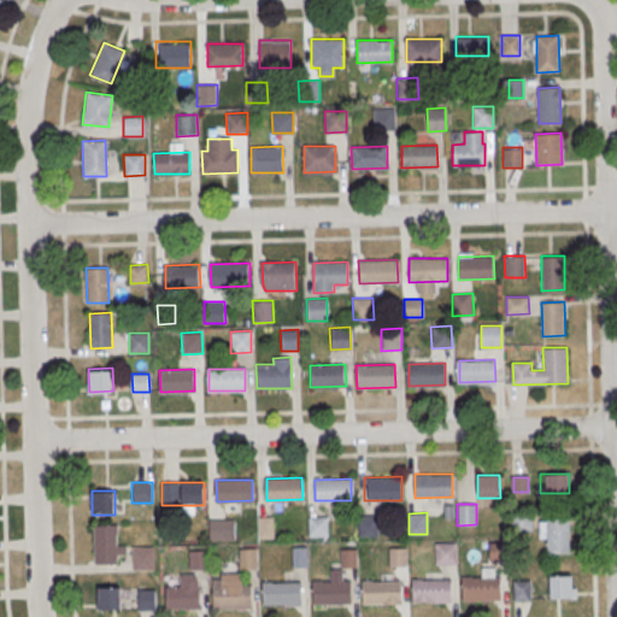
[(512,513),(512,529),(532,529),(532,513),(512,513)]
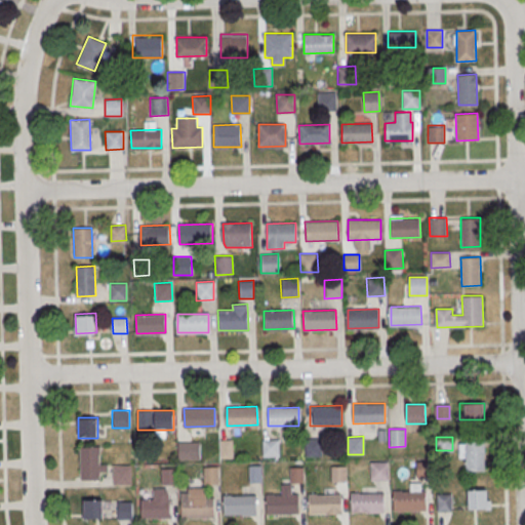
[(219,440),(232,439),(233,457),(220,457),(219,440)]
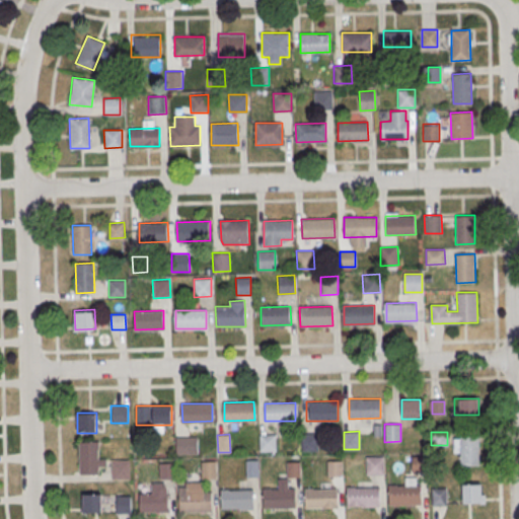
[(260,435),(275,434),(276,452),(260,452),(260,435)]
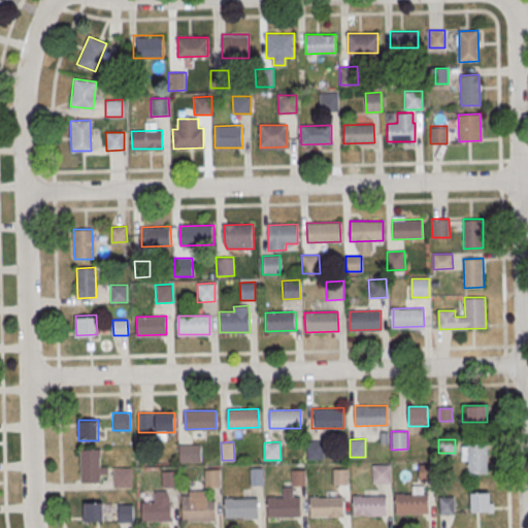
[(308,456),(322,456),(322,442),(308,442),(308,456)]
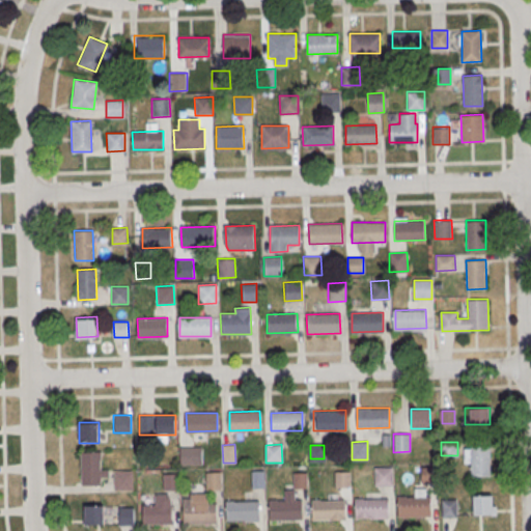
[(179,446),(201,446),(202,464),(179,465),(179,446)]
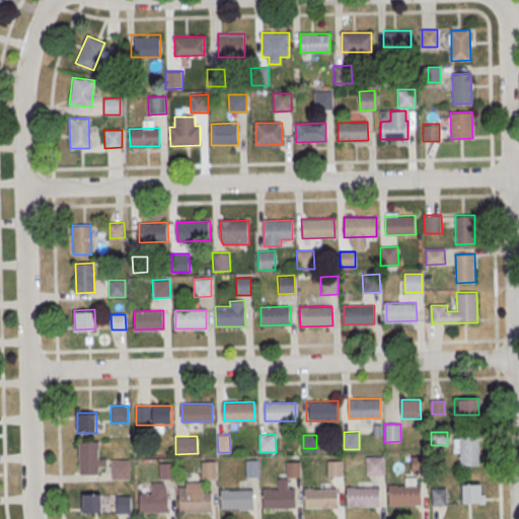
[(478,437),(457,437),(457,465),(478,465),(478,437)]
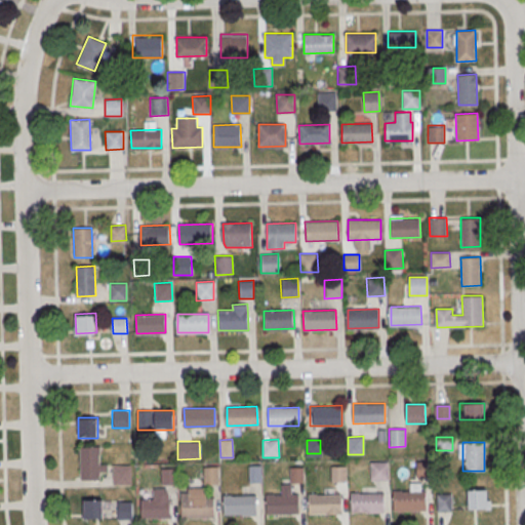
[(80,479),(106,479),(106,447),(80,447),(80,479)]
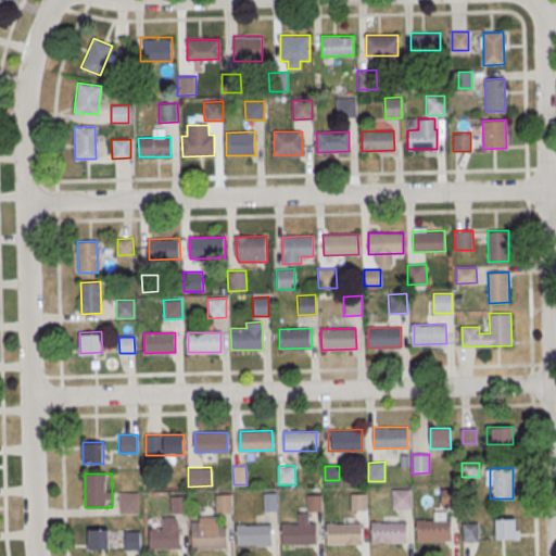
[(391,489),(411,489),(412,508),(392,508),(391,489)]
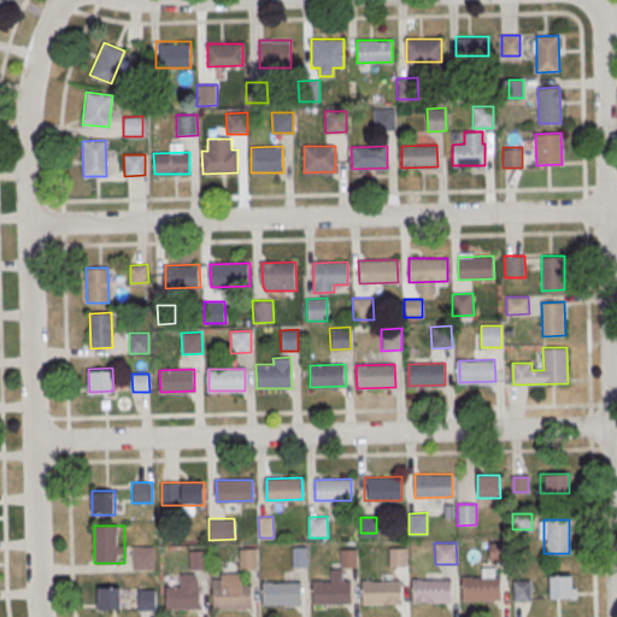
[(489,560),(501,560),(503,542),(489,542),(489,560)]
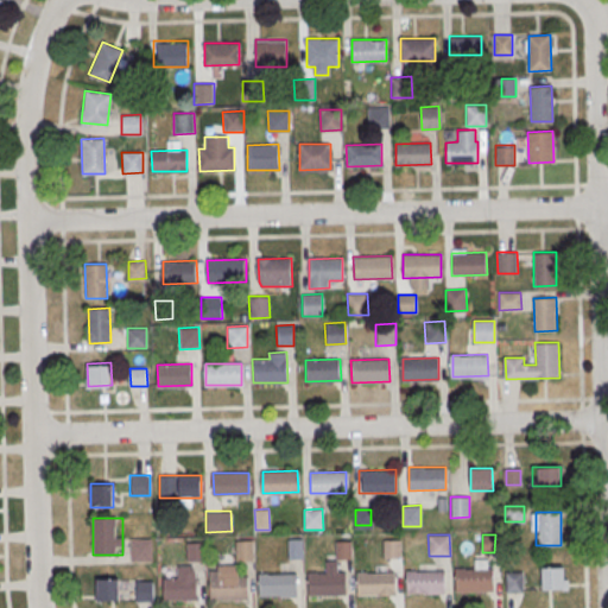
[(289,538),(303,538),(303,558),(289,559),(289,538)]
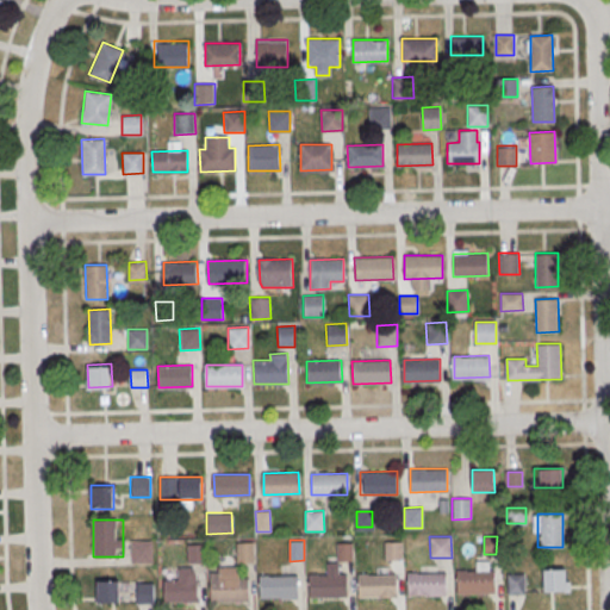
[(131,541),(151,541),(151,561),(131,562),(131,541)]
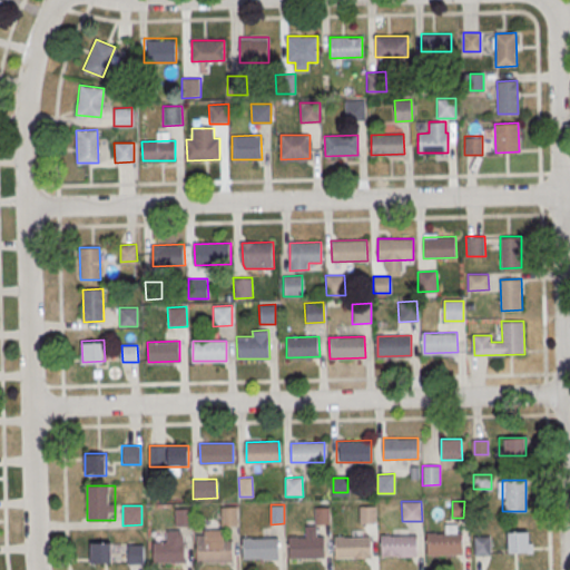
[(360,507),(375,505),(376,523),(360,523),(360,507)]
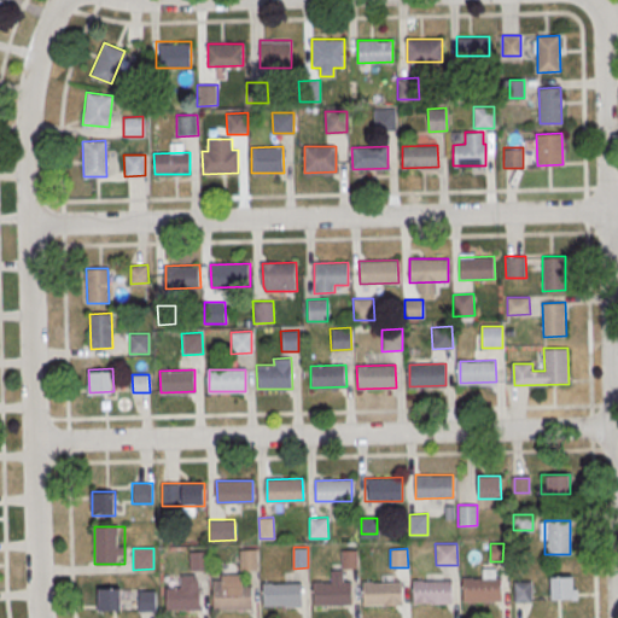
[(239,549),(256,549),(257,570),(240,571),(239,549)]
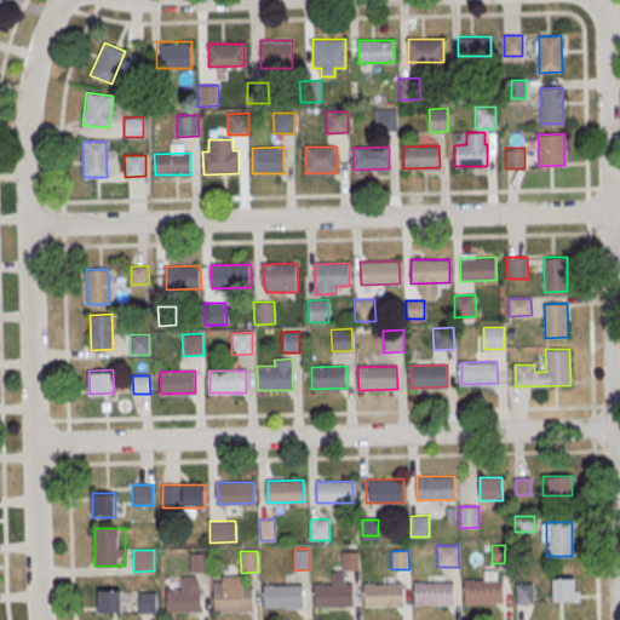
[(190,554),(208,552),(208,572),(190,572),(190,554)]
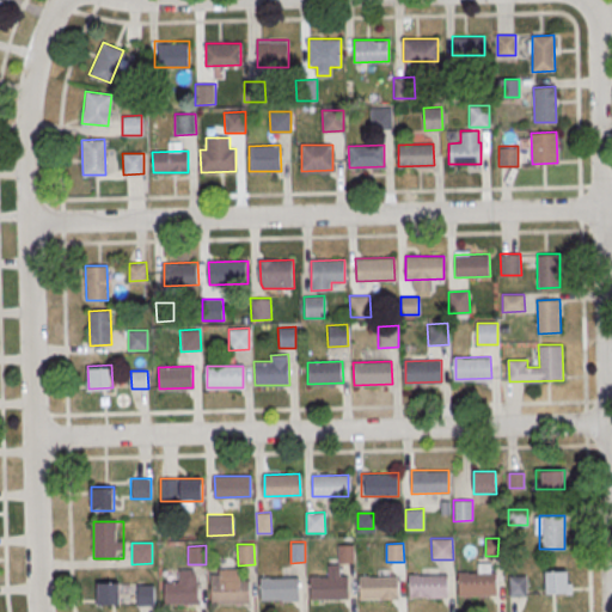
[(353,545),(340,545),(340,562),(353,562),(353,545)]
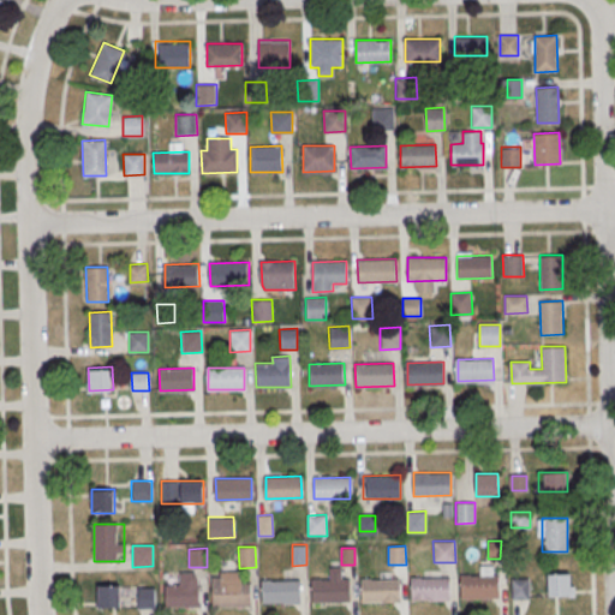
[(213,584),(220,584),(220,571),(240,571),(240,583),(250,583),(250,604),(213,605),(213,584)]
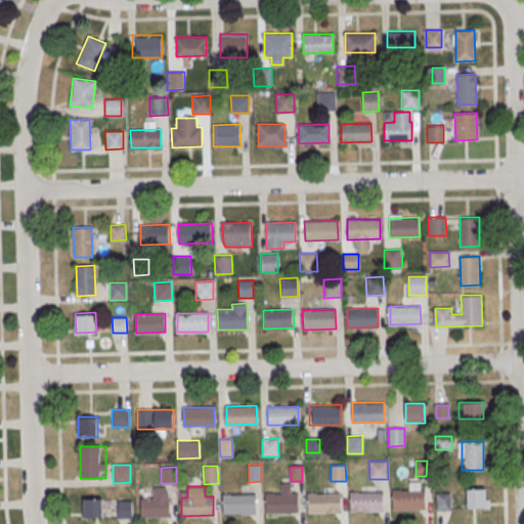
[(140,498),(154,498),(153,488),(169,487),(170,516),(140,517),(140,498)]
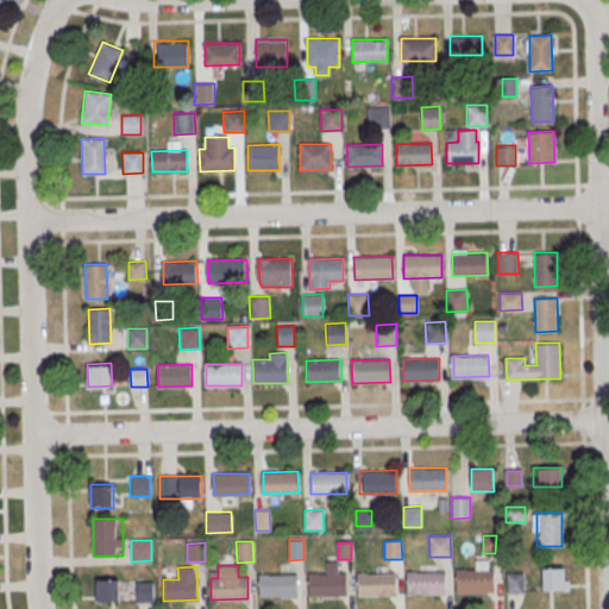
[(542,569),(564,567),(565,589),(542,590),(542,569)]
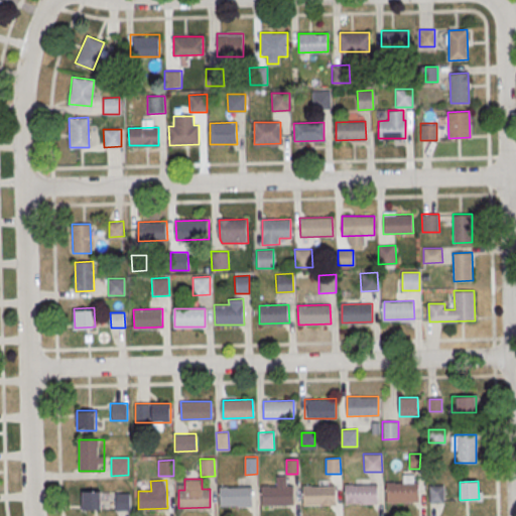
[(386,483),(417,482),(417,500),(387,501),(386,483)]
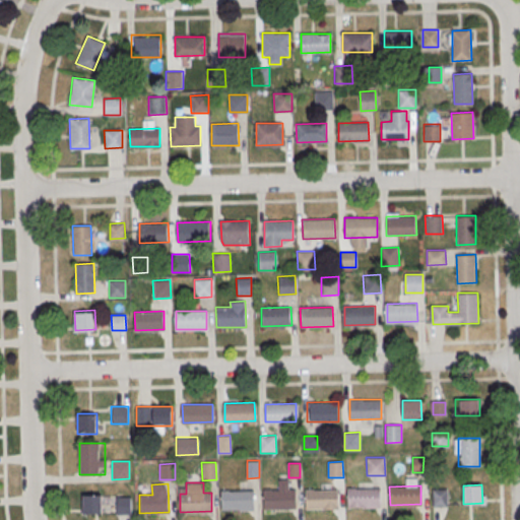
[(348,489),(380,489),(380,507),(348,507),(348,489)]
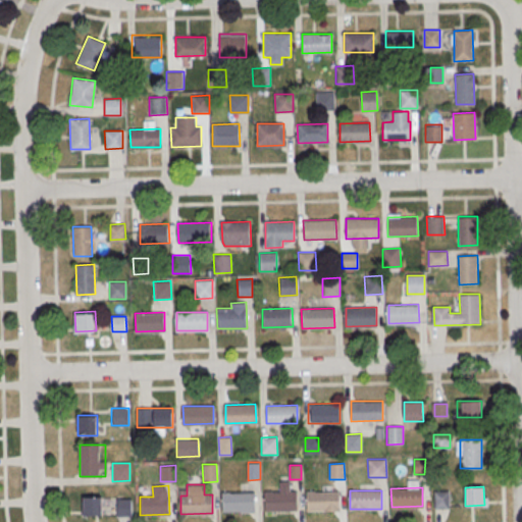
[(433,490),(449,490),(450,508),(434,509),(433,490)]
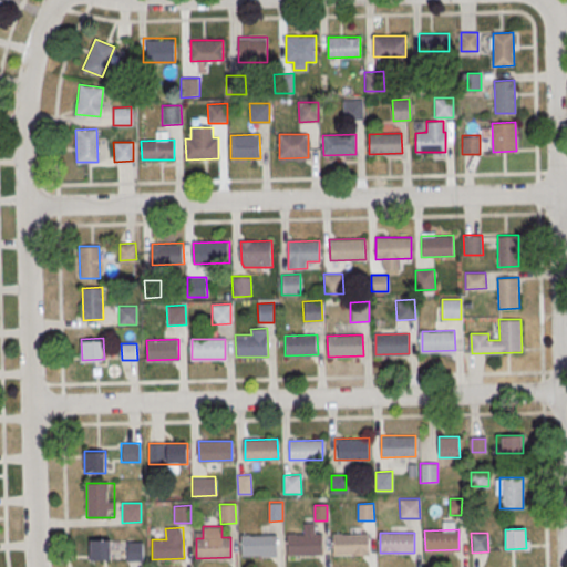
[(288,535),(322,534),(322,554),(288,555),(288,535)]
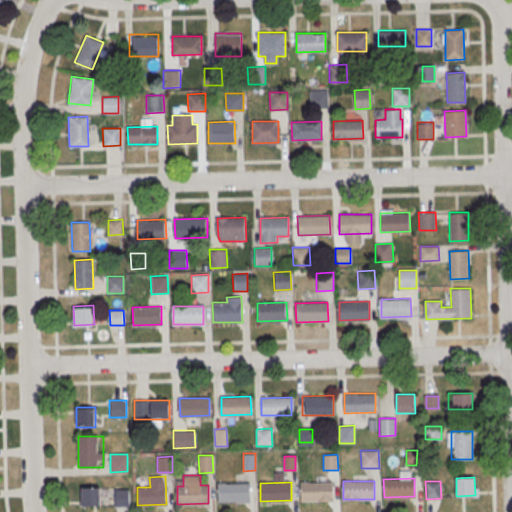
[(301,483),(332,482),(332,500),(301,500),(301,483)]
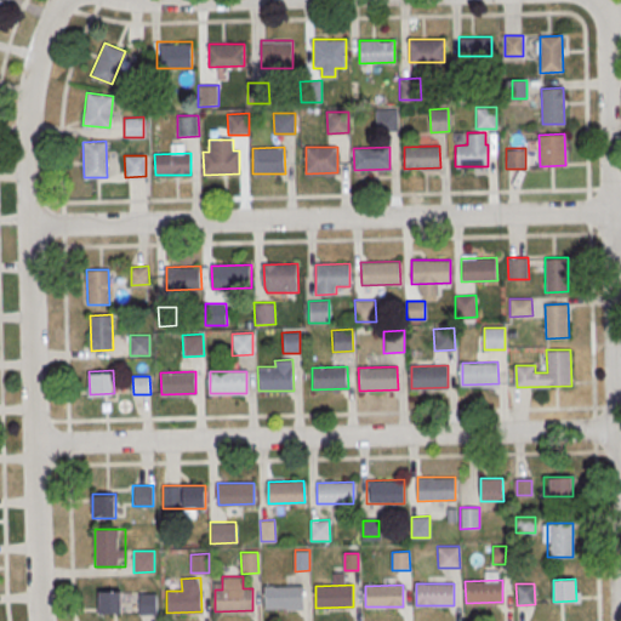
[(265,586),(302,586),(302,608),(265,608),(265,586)]
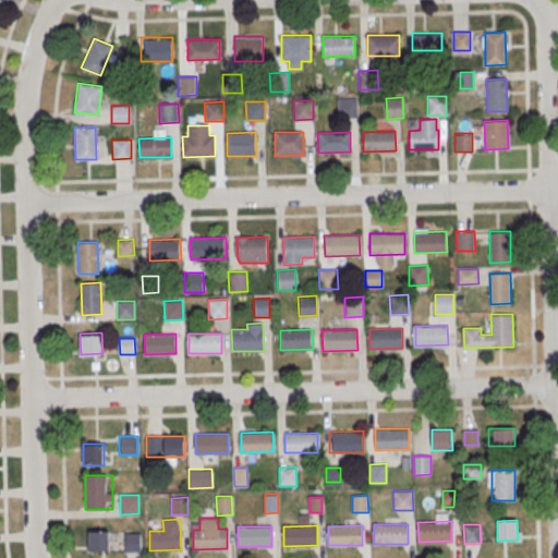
[(86,532),(108,531),(108,550),(86,552),(86,532)]
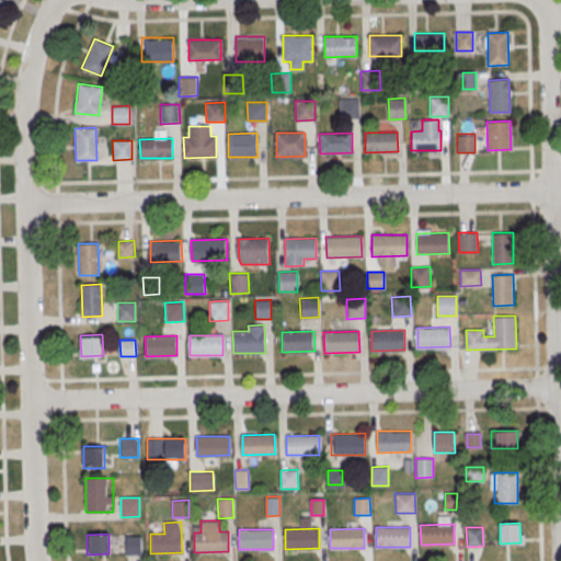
[(124,536),(140,536),(141,556),(125,556),(124,536)]
